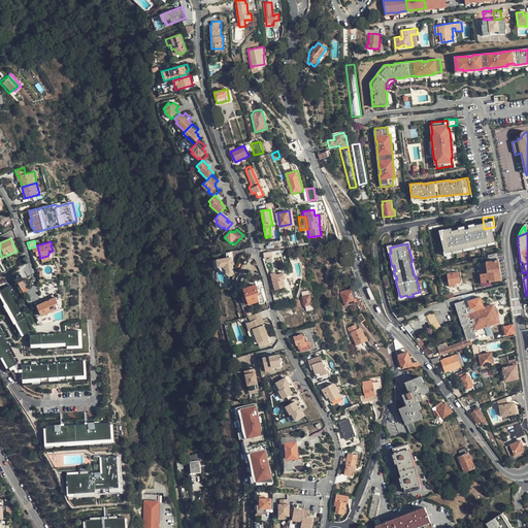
[(486,262),(487,273),(489,282),(500,279),(496,254),(489,255),(490,258),(486,258),(486,262)]
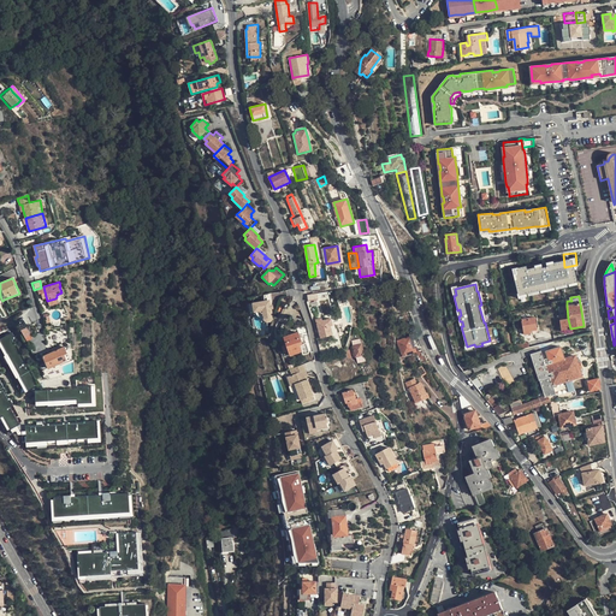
[(266,301),(254,302),(256,312),(261,311),(265,313),(266,319),(268,321),(273,321),(274,318),(273,308),(272,304),(271,301),(266,301)]
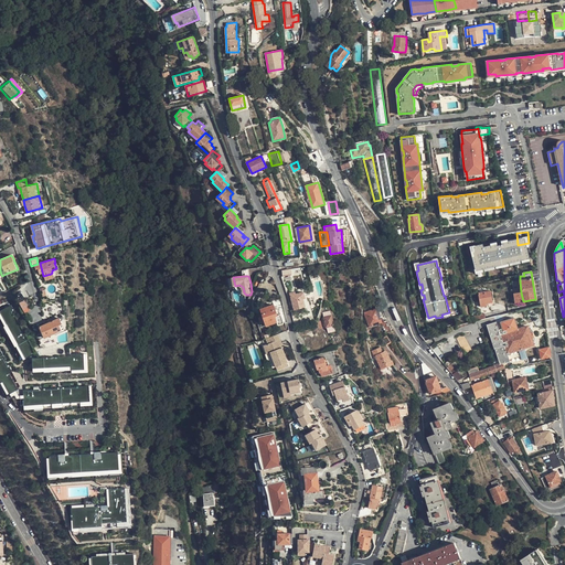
[(289,292),(294,310),(306,307),(304,299),(306,299),(304,291),(296,294),(295,291),(289,292)]
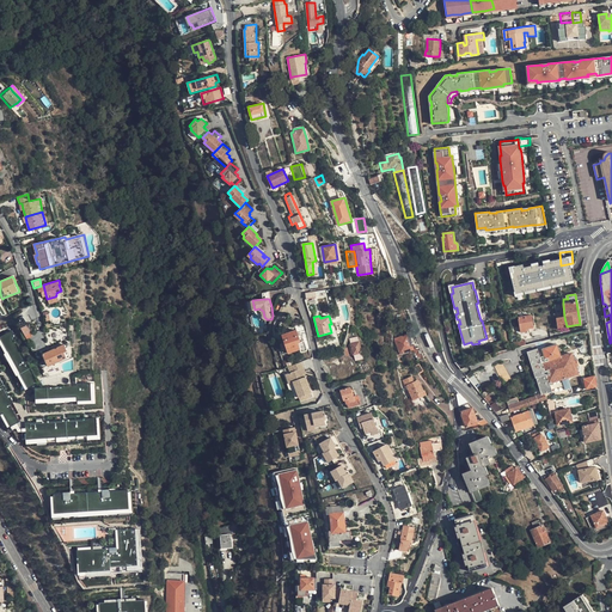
[(526,329),(533,328),(531,316),(519,318),(520,332),(527,331),(526,329)]
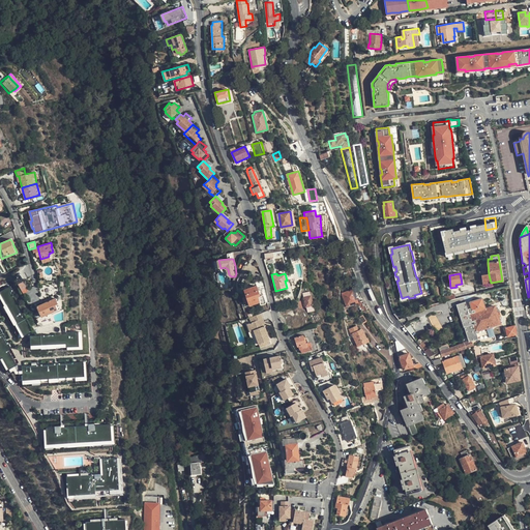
[(482,284),(491,283),(489,274),(481,275),(482,284)]
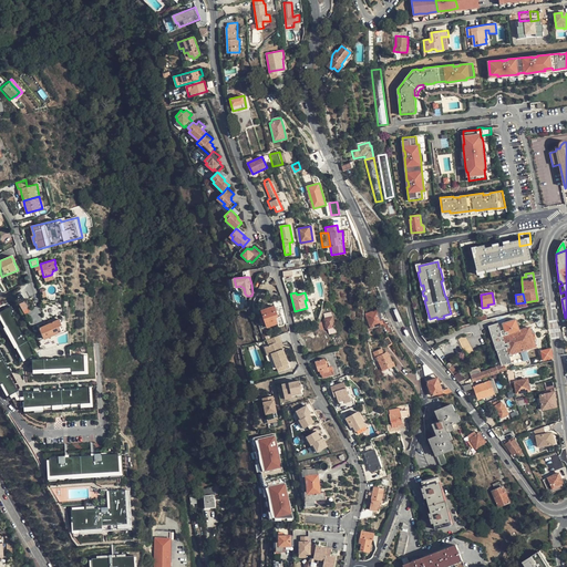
[(20,303),(26,313),(31,310),(26,300),(20,303)]
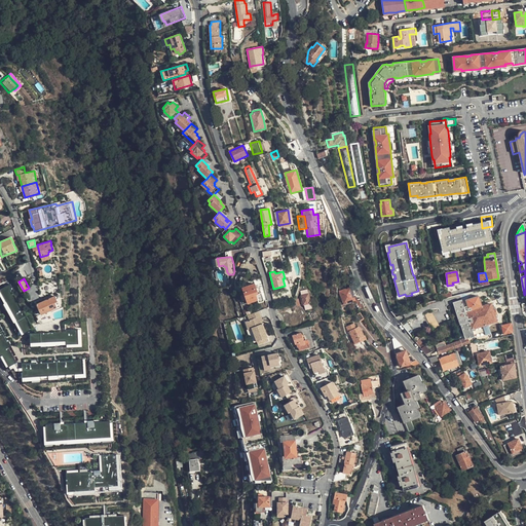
[(38,280),(40,289),(50,287),(48,278),(38,280)]
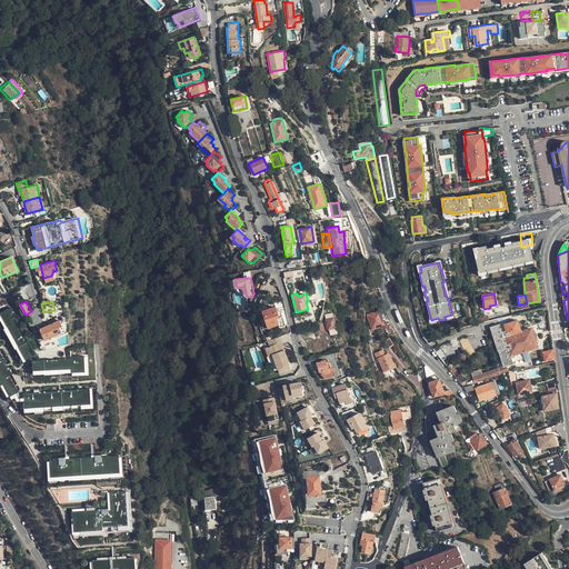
[(283,317),(280,318),(276,307),(262,311),(268,329),(279,325),(280,327),(286,326),(283,317)]
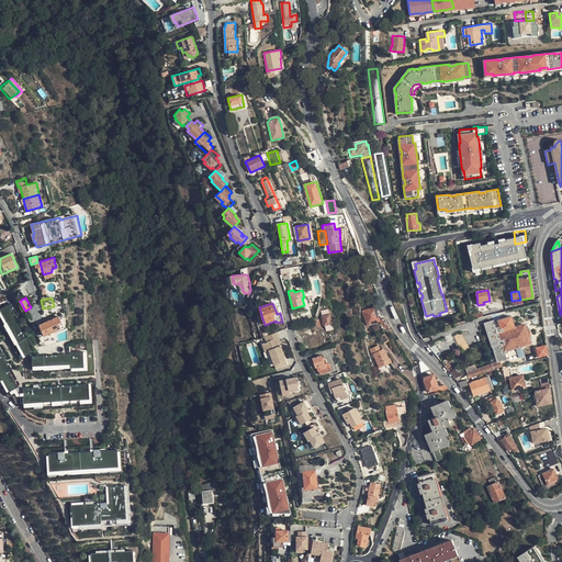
[(36,351),(10,304),(0,308),(0,317),(23,358),(36,351)]
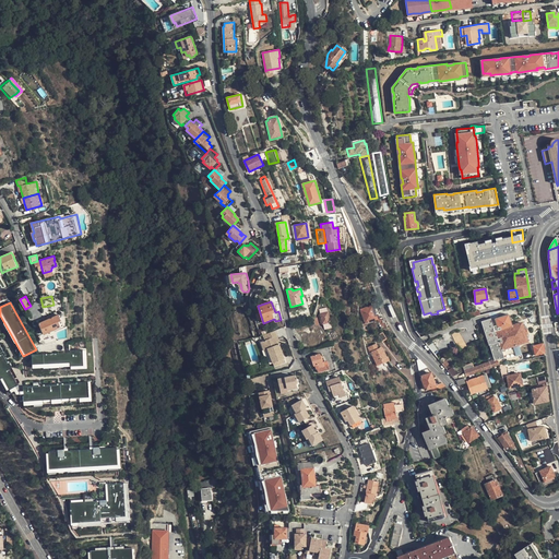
[(377,319),(381,329),(390,326),(382,314),(379,302),(360,309),(366,323),(377,319)]
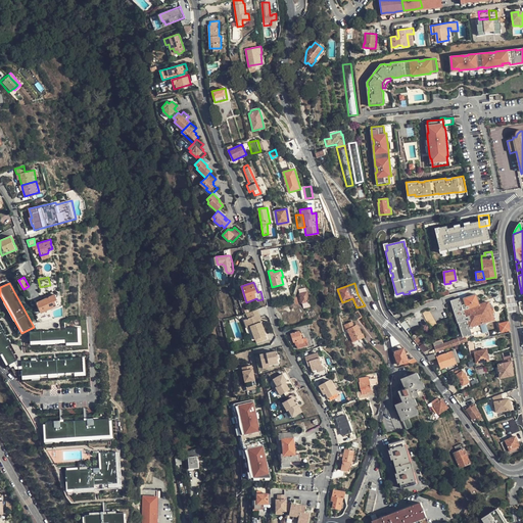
[(308,300),(305,289),(299,290),(300,293),(299,293),(301,302),(308,300)]
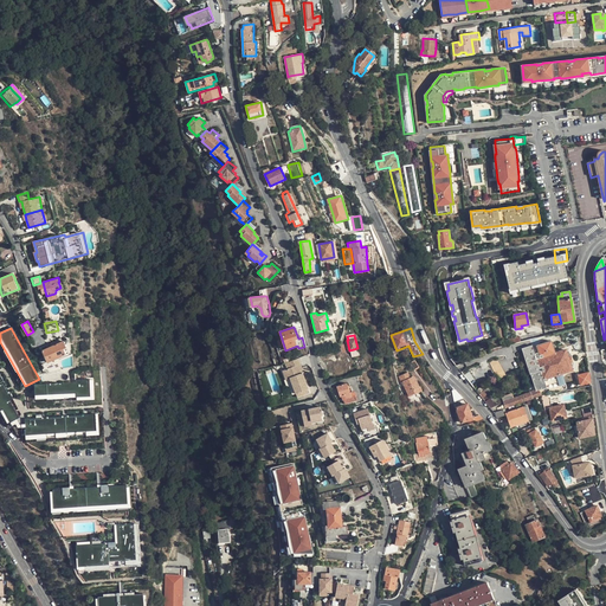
[(68,354),(68,350),(63,341),(43,350),(47,362),(68,354)]
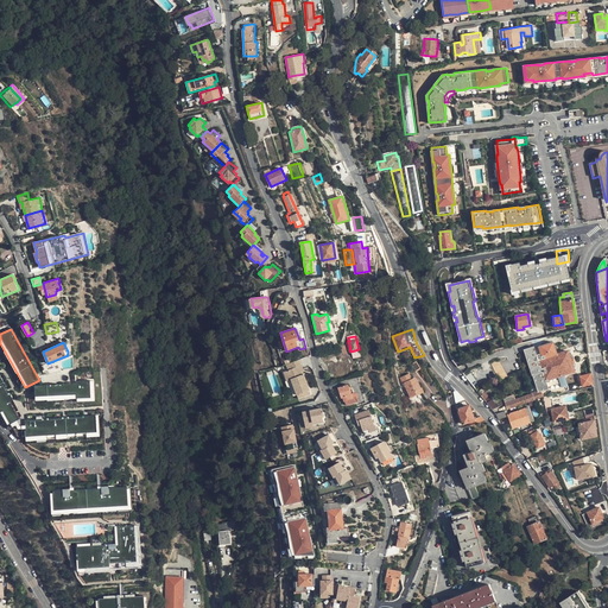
[(532,375),(537,391),(538,392),(540,391),(540,392),(549,388),(546,382),(545,382),(538,361),(533,347),(524,350),(531,375),(532,375)]
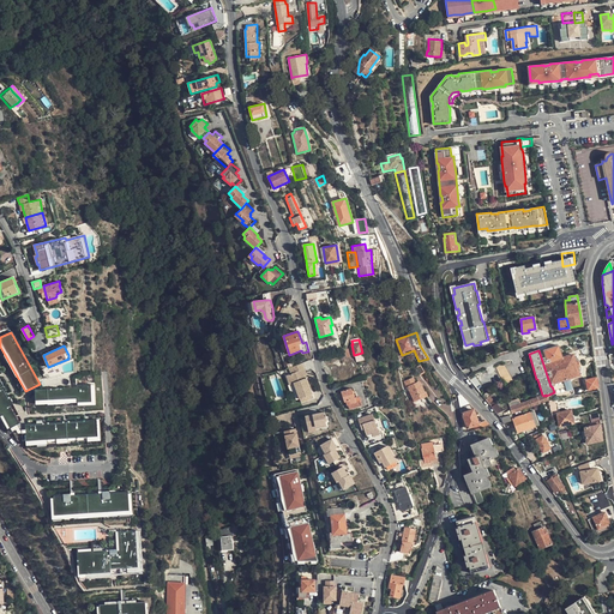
[(395,368),(402,366),(399,361),(397,362),(396,355),(391,356),(395,368)]
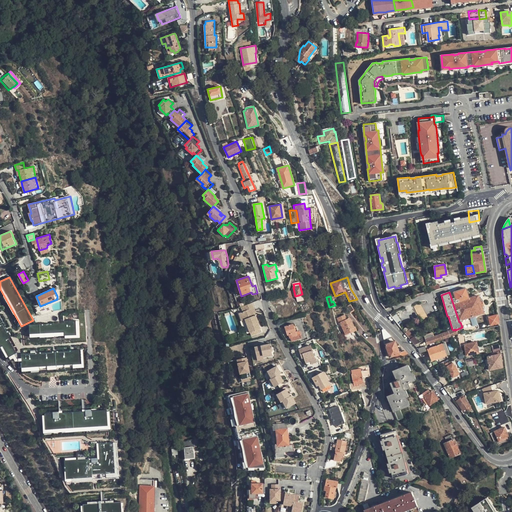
[(478,296),(453,304),(459,322),(460,322),(461,322),(461,320),(463,320),(466,332),(478,328),(473,316),(483,313),(478,296)]
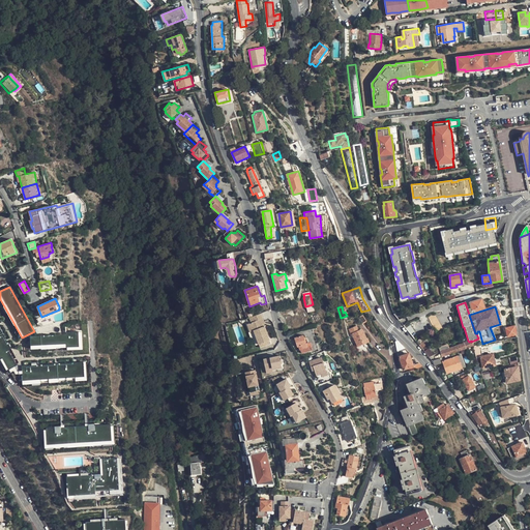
[(264,326),(266,326),(261,314),(249,319),(251,320),(253,319),(255,322),(252,323),(247,325),(251,332),(254,331),(258,344),(259,344),(260,348),(270,344),(269,340),(264,326)]
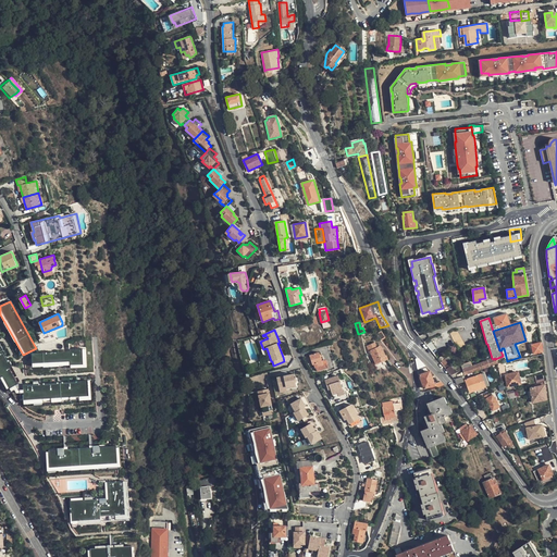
[(462,346),(456,331),(448,332),(456,349),(462,346)]
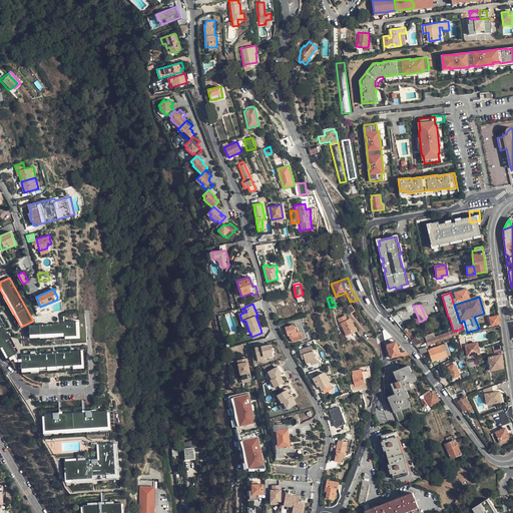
[(401,323),(395,315),(392,317),(398,325),(401,323)]
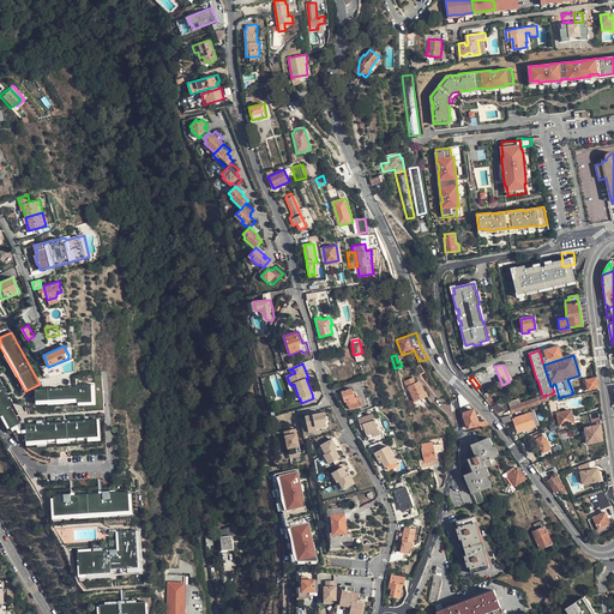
[(599,389),(597,378),(587,380),(588,390),(599,389)]
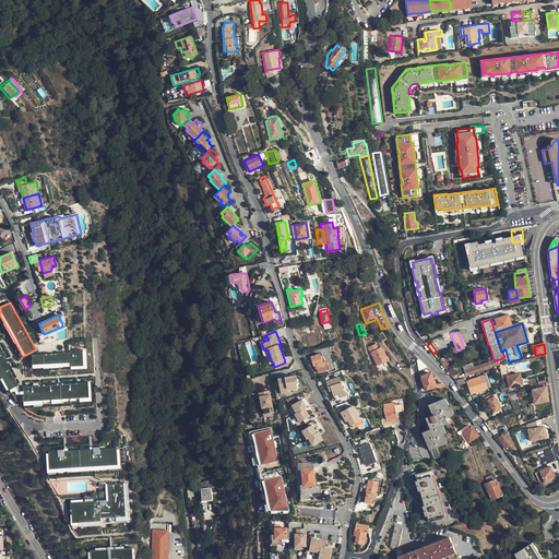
[(0,346),(0,381),(6,392),(21,384),(0,346)]
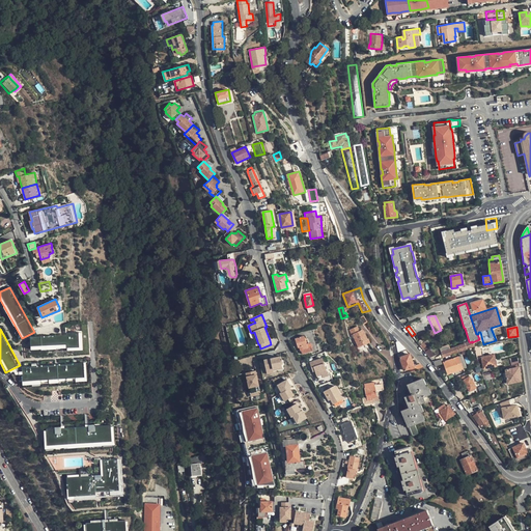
[(363,341),(366,339),(362,330),(353,334),(357,343),(363,341)]
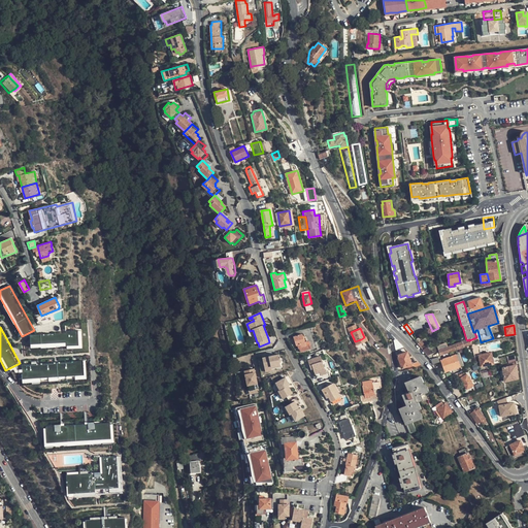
[(80,332),(29,334),(30,349),(80,348),(80,332)]
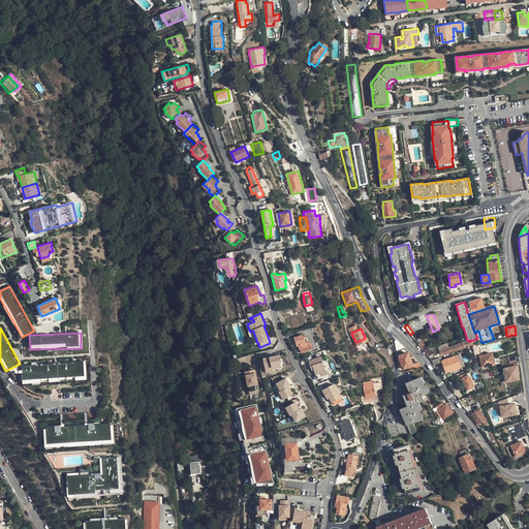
[(307,347),(303,335),(294,337),(298,347),(298,346),(299,349),(300,349),(302,352),(311,349),(310,345),(307,347)]
